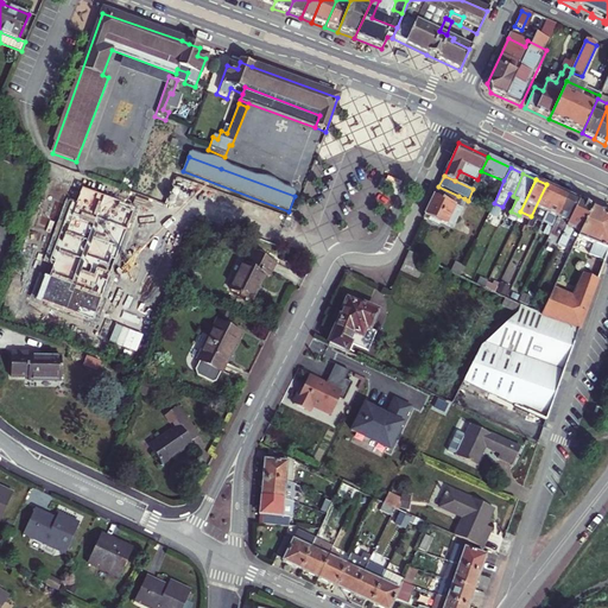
[(52,182),(23,265),(49,274),(78,191),(52,182)]
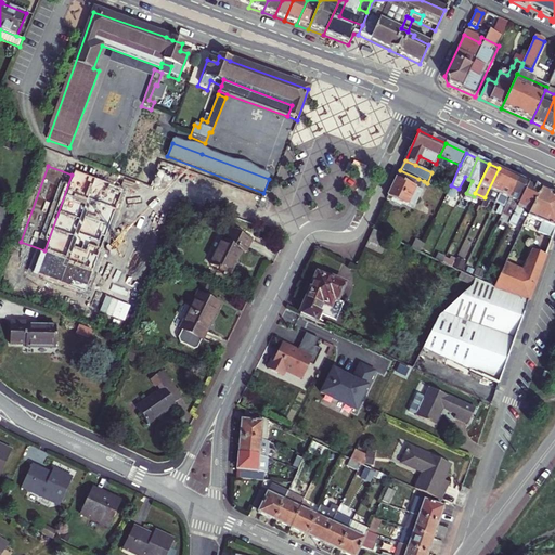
[(489,201),(494,202),(507,172),(499,168),(485,197),(482,203),(487,205),(489,201)]
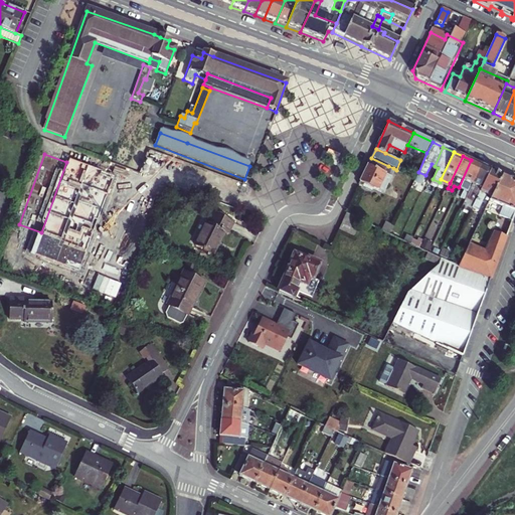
[(143,176),(161,182),(167,164),(149,158),(143,176)]
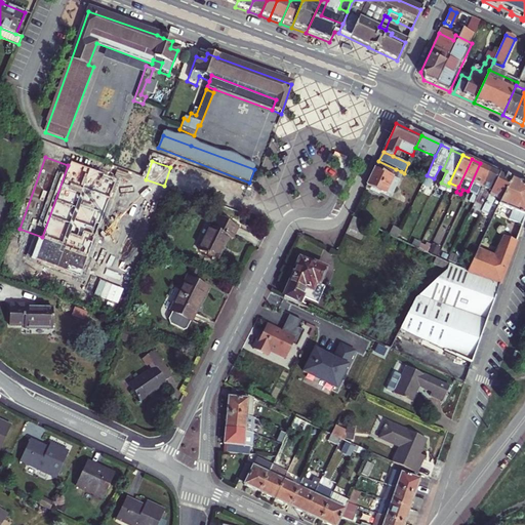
[(202,172),(172,161),(170,167),(164,186),(194,197),(199,182),(202,172)]
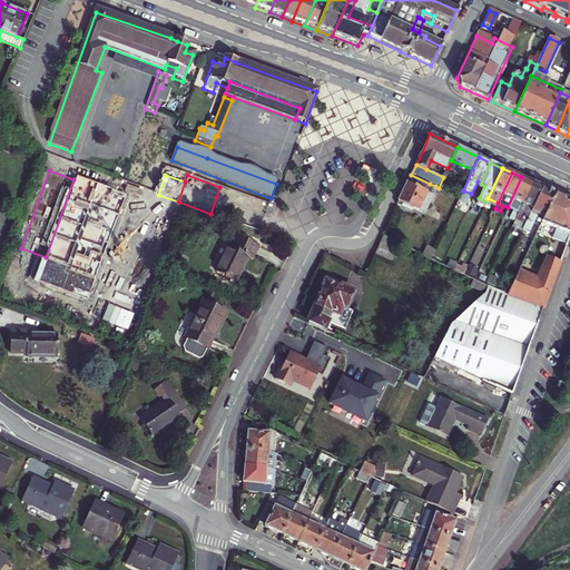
[(432,194),(435,186),(430,184),(411,175),(399,204),(404,207),(405,204),(420,210),(428,192),(432,194)]
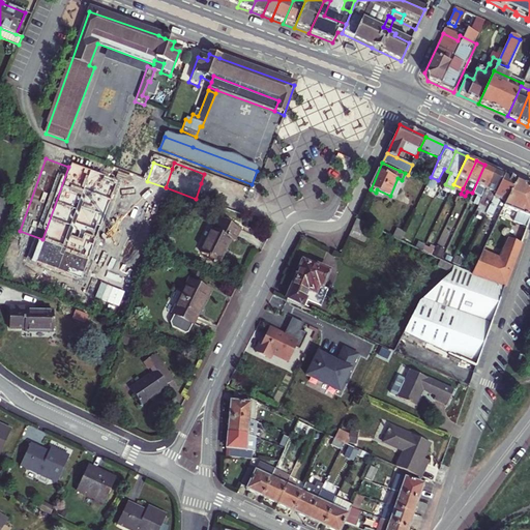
[(484,165),(472,193),(481,198),(494,169),(484,165)]
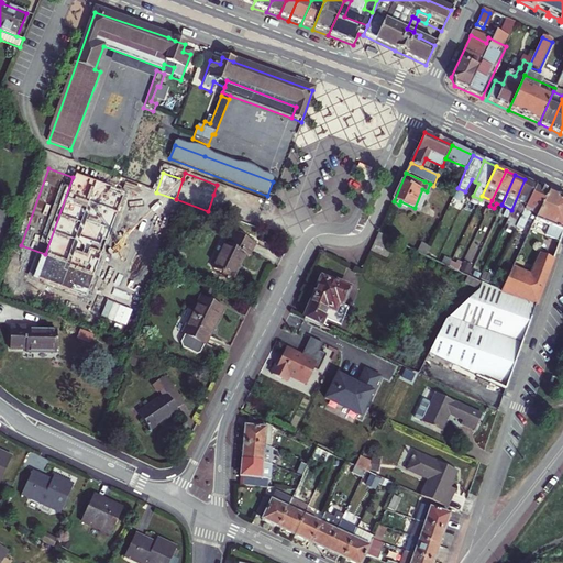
[(520,203),(526,206),(536,185),(525,179),(511,210),(516,212),(520,203)]
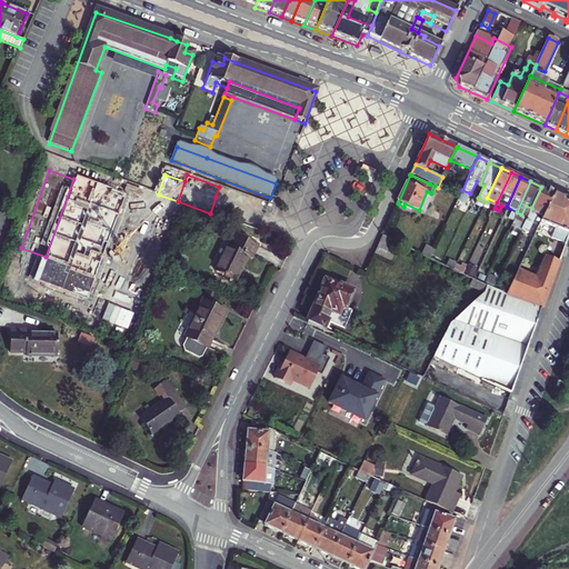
[(541,217),(552,192),(541,187),(531,208),(521,230),(528,232),(536,215),(541,217)]
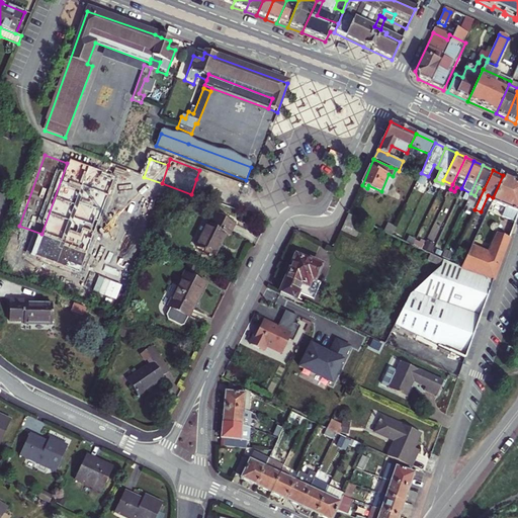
[(425,182),(428,176),(421,173),(418,179),(425,182)]
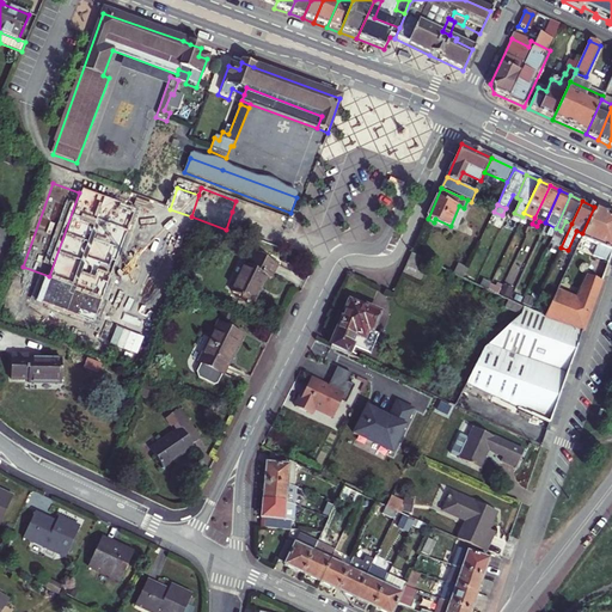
[(611,215),(594,207),(582,233),(575,248),(606,262),(611,246),(611,215)]
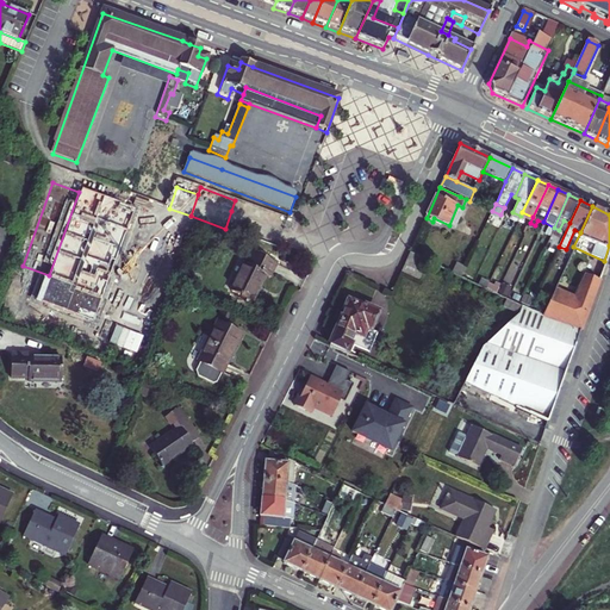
[(160,297),(191,216),(169,209),(139,290),(160,297)]
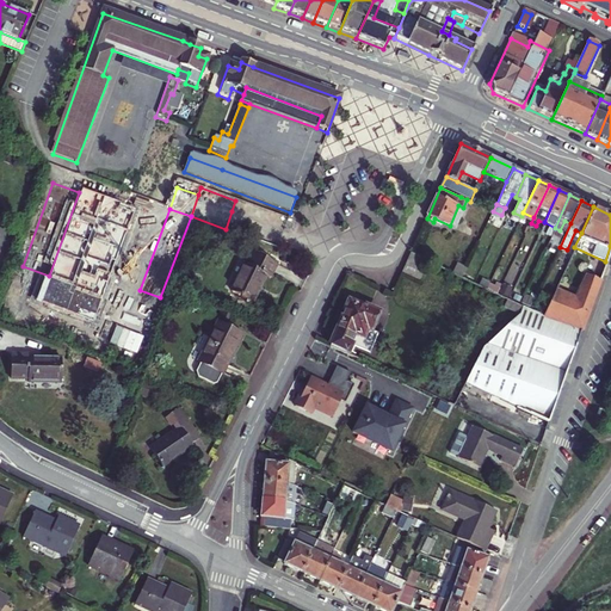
[(522,216),(513,213),(511,218),(518,222),(522,216)]
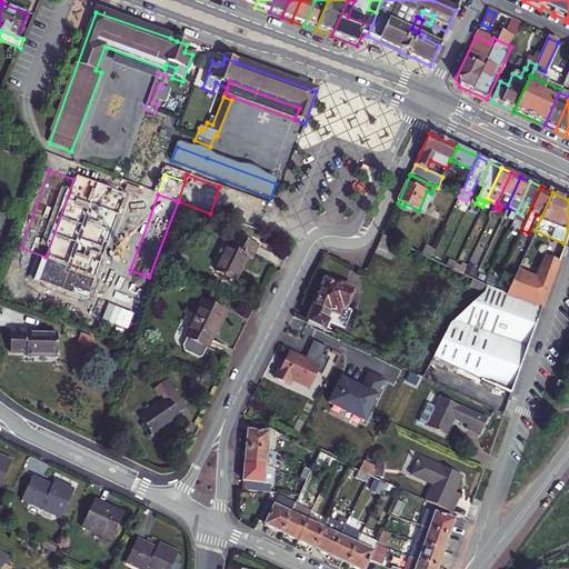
[(226,248),(215,271),(236,281),(248,258),(252,260),(258,248),(237,238),(231,250),(226,248)]
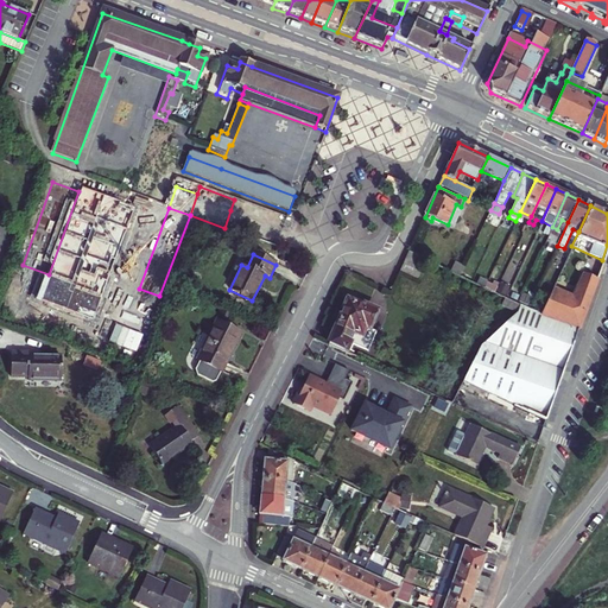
[(419,282),(428,263),(411,254),(403,273),(419,282)]
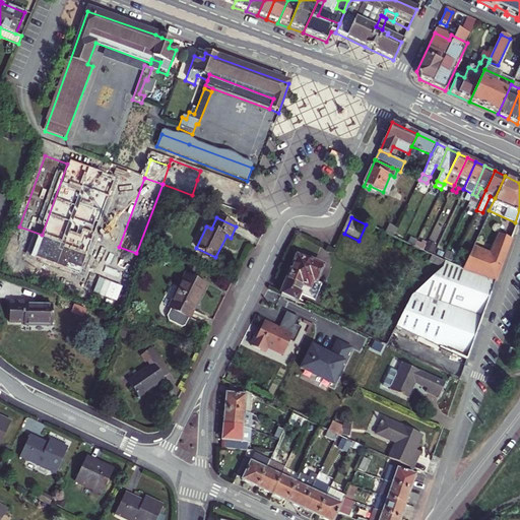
[(393,237),(398,226),(389,221),(384,233),(393,237)]
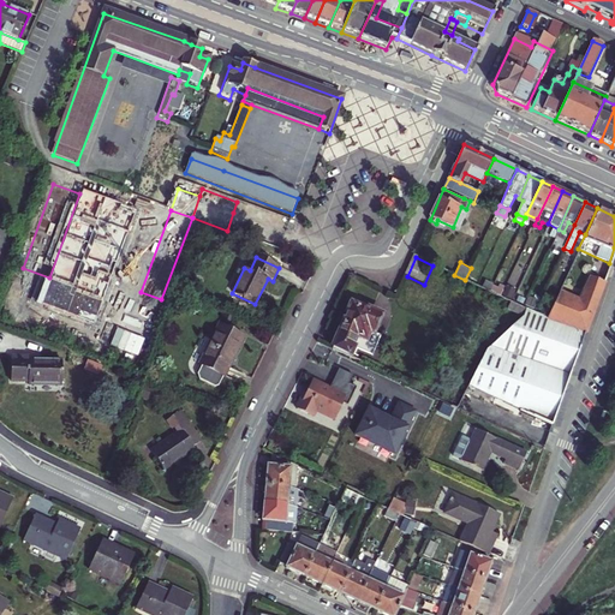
[(49,278),(23,268),(18,281),(45,291),(49,278)]
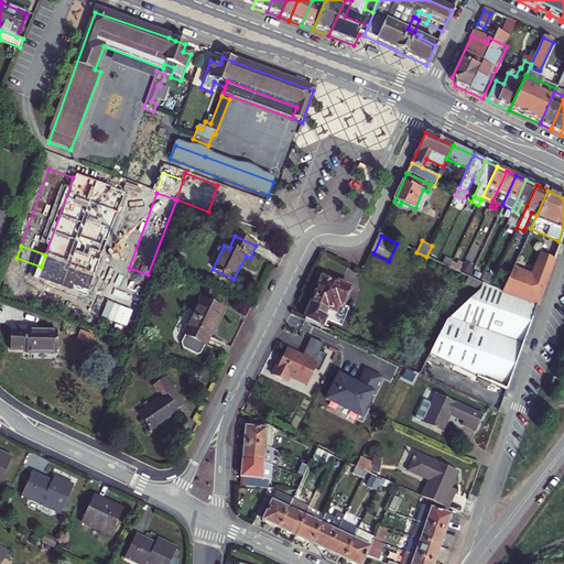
[(535,306),(555,252),(543,247),(534,270),(520,263),(517,270),(512,267),(501,291),(532,305),(535,306)]
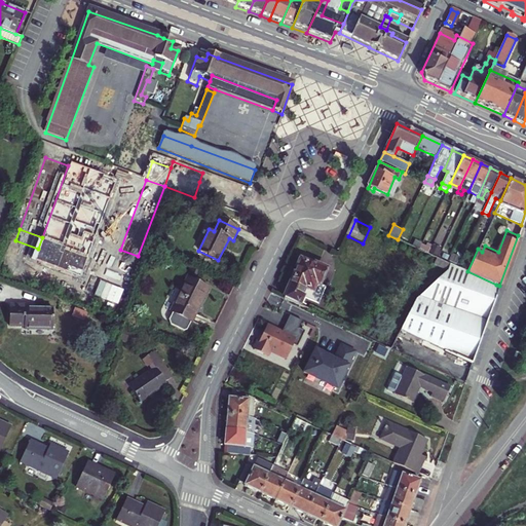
[(48,253),(63,257),(67,242),(53,238),(48,253)]
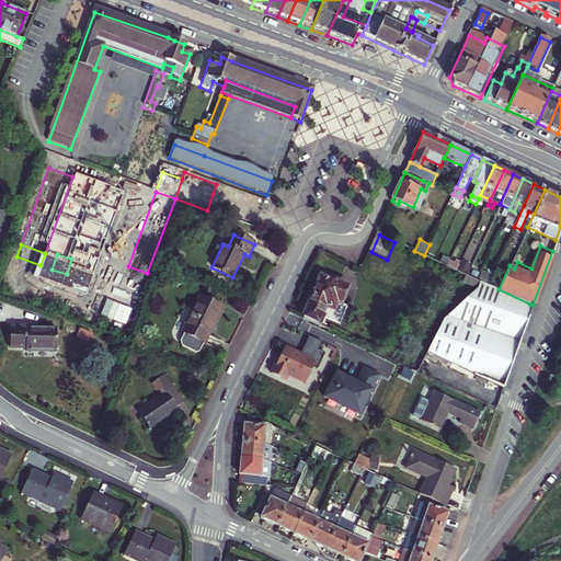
[(328,306),(335,309),(340,300),(342,301),(350,286),(340,282),(341,279),(327,274),(324,277),(323,277),(317,292),(311,301),(327,308),(328,306)]
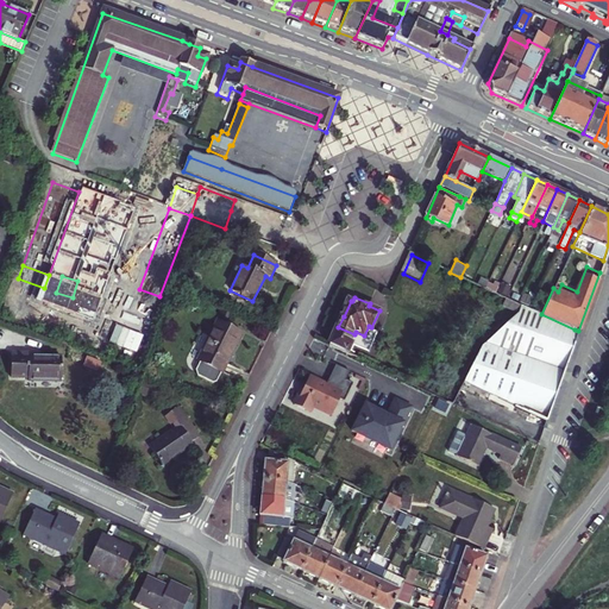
[(462,382),(544,422),(575,330),(541,314),(529,309),(522,306),(520,314),(494,337),(493,337),(482,345),(462,382)]
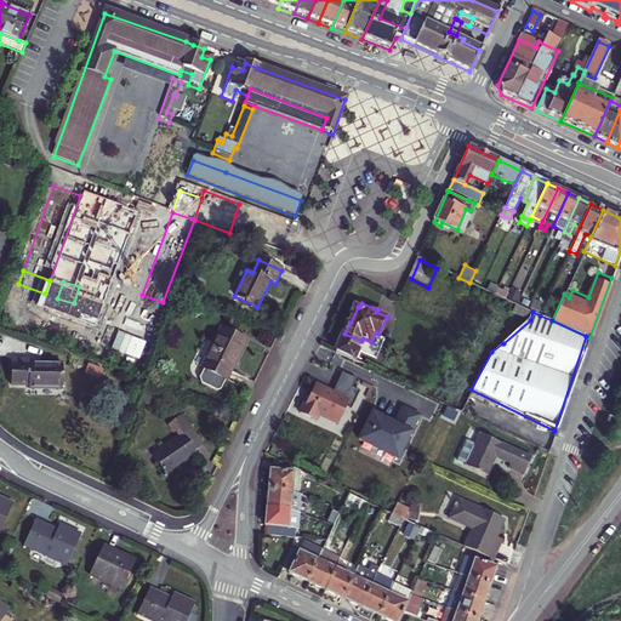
[(201,370),(204,371),(226,381),(245,340),(222,329),(201,370)]
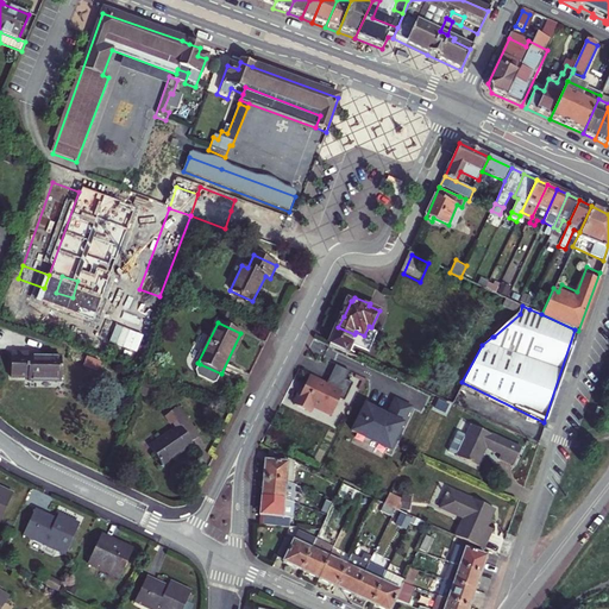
[(346,353),(355,334),(338,327),(331,345),(346,353)]
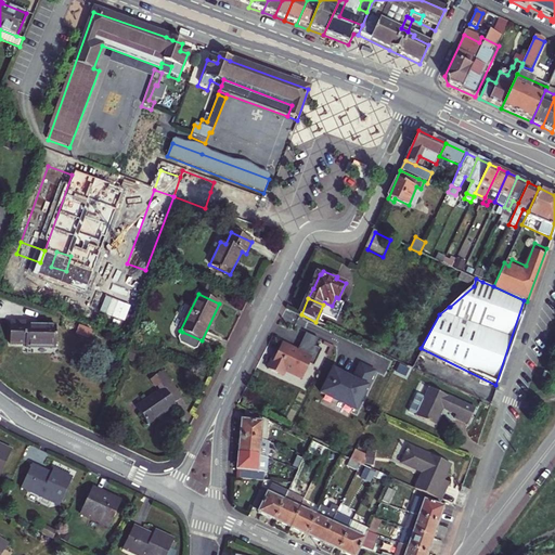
[(323,325),(332,306),(324,302),(323,305),(315,322),(323,325)]
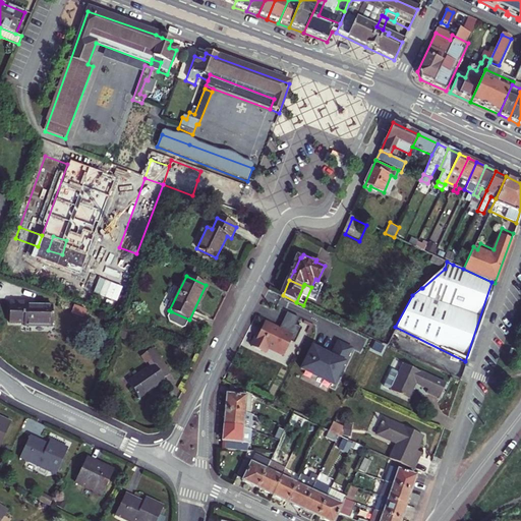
[(25,325),(25,327),(52,327),(52,307),(25,307),(26,303),(9,302),(9,325),(25,325)]
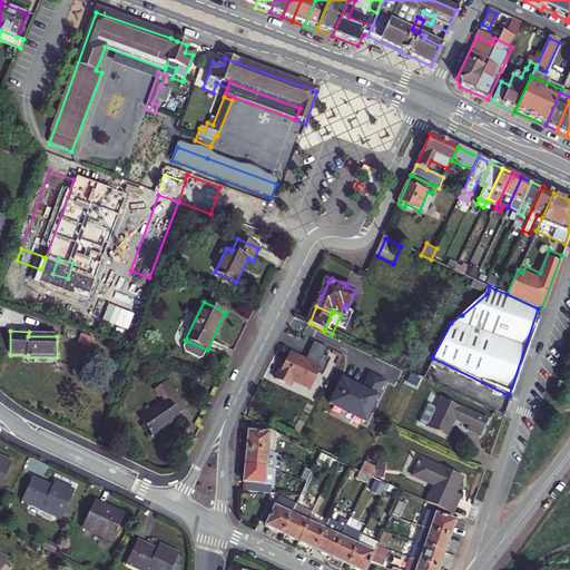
[(94,340),(80,335),(78,343),(90,349),(94,340)]
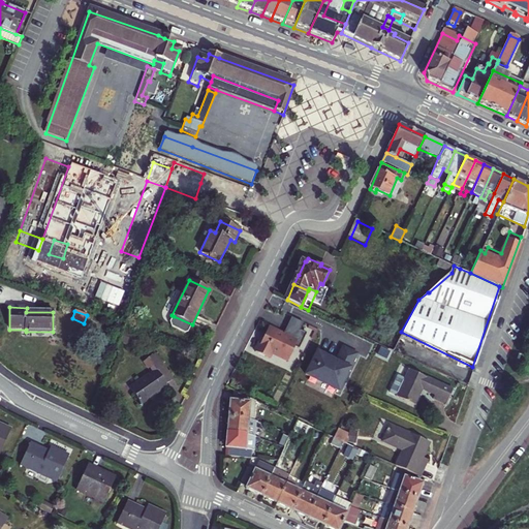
[(188,334),(192,324),(174,316),(169,323),(172,329),(184,335),(188,334)]
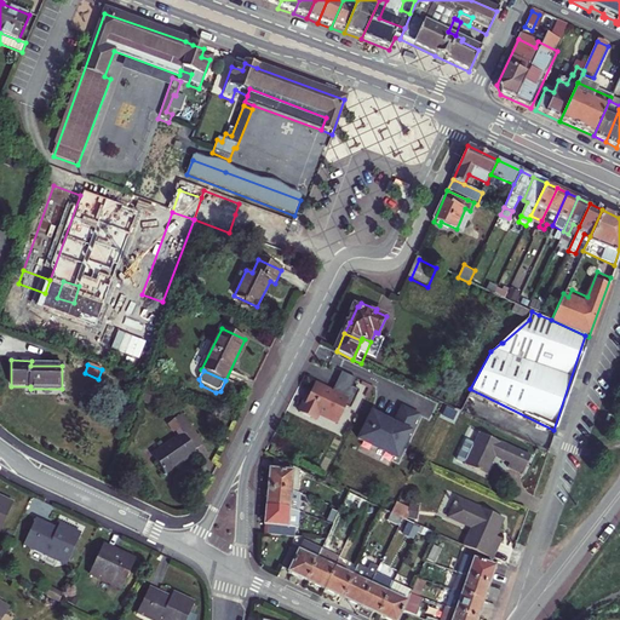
[(343,372),(336,386),(350,394),(354,386),(357,378),(343,372)]
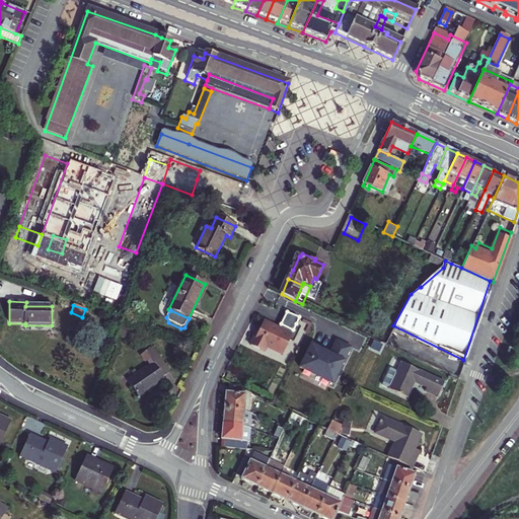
[(293,329),(281,323),(279,327),(274,325),(275,324),(265,320),(260,331),(258,331),(251,345),(265,351),(268,346),(274,349),(274,350),(284,354),(291,340),(295,342),(302,326),(296,323),(293,329)]
